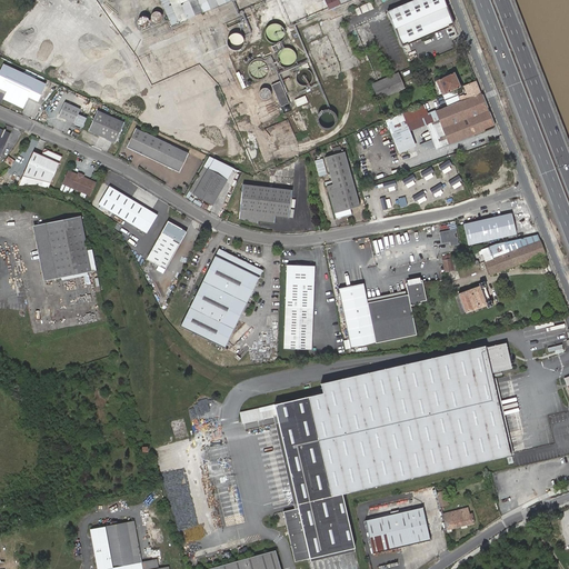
[(159,0),(170,26),(231,0),(159,0)]
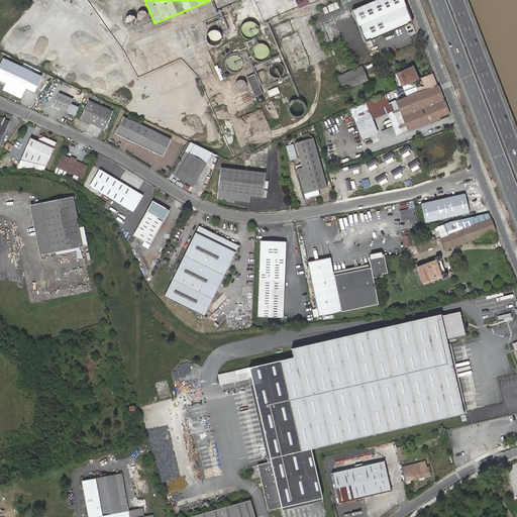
[(351,9),(366,42),(413,22),(403,0),(373,0),(368,2),(351,9)]
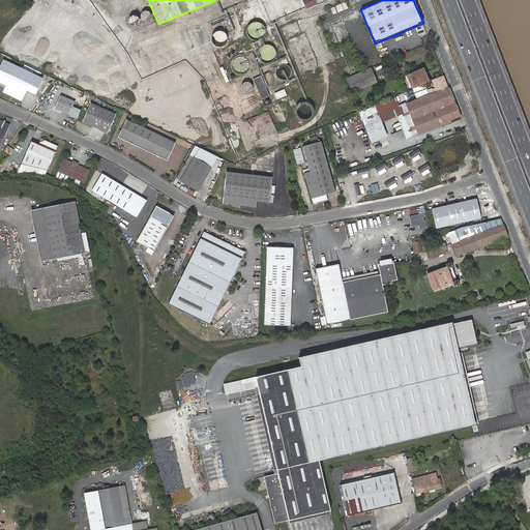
[(332,15),(348,8),(345,2),(330,8),(332,15)]
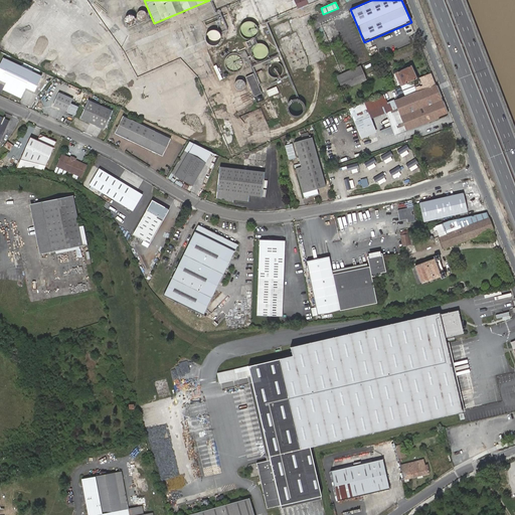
[(140,11),(139,11),(138,12),(137,13),(137,15),(137,16),(137,18),(138,19),(140,20),(142,21),(144,20),(145,19),(147,17),(147,15),(146,13),(145,12),(143,11),(142,10),(140,11)]
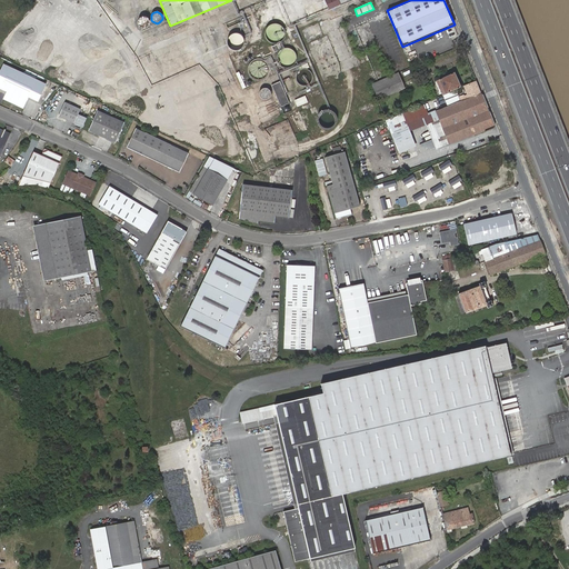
[(148,19),(147,18),(146,18),(145,17),(142,17),(141,18),(139,19),(138,20),(138,23),(138,25),(139,27),(141,28),(143,28),(146,28),(147,27),(148,25),(149,22),(148,21),(148,19)]
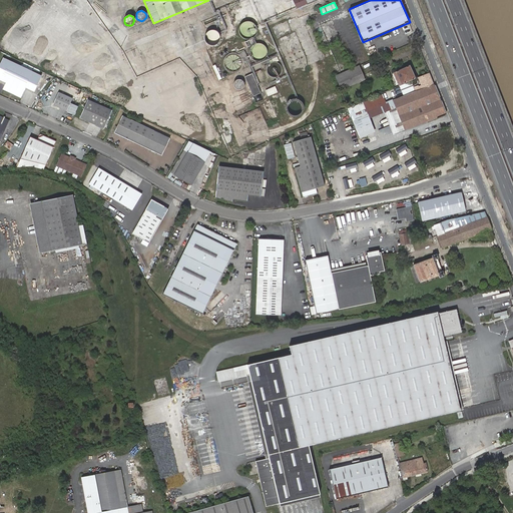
[(239,28),(238,29),(238,30),(239,34),(241,37),(244,39),(246,40),(247,40),(250,40),(253,38),(255,36),(257,34),(257,31),(257,29),(255,26),(252,24),(249,22),(246,22),(243,23),(240,26),(239,28)]
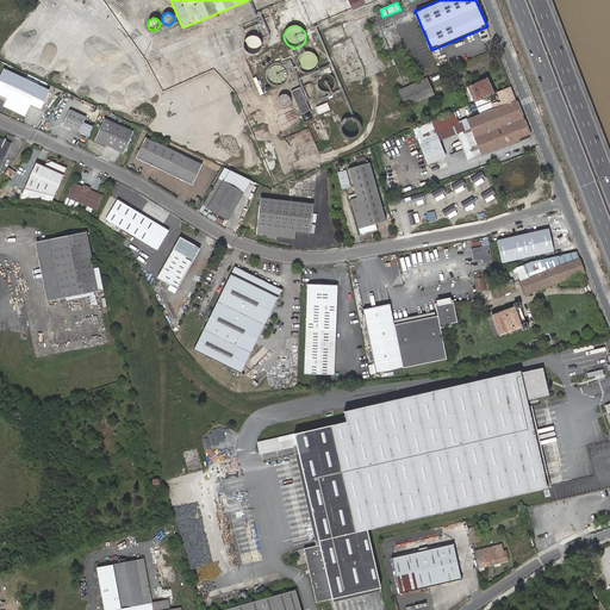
[(244,41),(244,43),(243,44),(243,47),(244,50),(248,54),(249,55),(251,55),(253,55),(254,55),(257,54),(260,51),(261,48),(261,45),(261,42),(257,38),(256,37),(255,37),(250,37),(248,38),(244,41)]
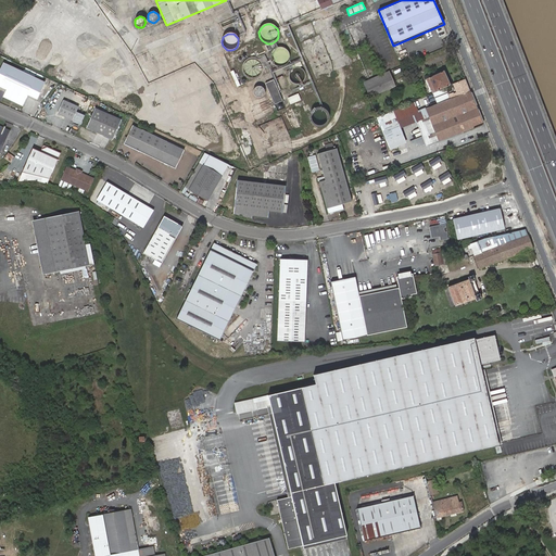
[(289,53),(288,51),(287,50),(283,48),(281,47),(279,47),(277,48),(273,49),(270,53),(269,55),(269,59),(270,60),(272,62),(272,63),(274,65),(278,66),(280,66),(285,65),(288,63),(289,61),(289,59),(289,57),(289,55),(289,53)]
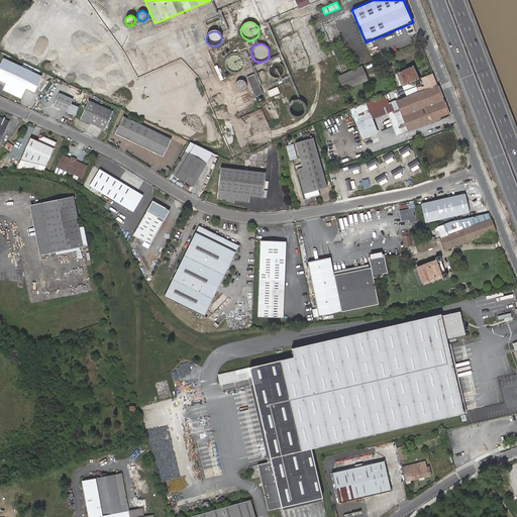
[(244,66),(244,63),(250,61),(246,53),(239,55),(236,54),(234,54),(230,55),(228,57),(226,59),(225,61),(225,64),(225,67),(226,69),(228,71),(230,73),(233,74),(234,74),(237,74),(239,73),(242,70),(243,69),(244,66)]
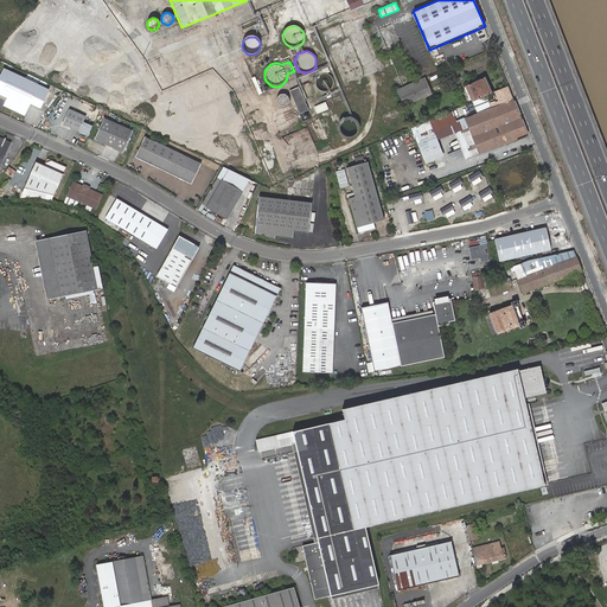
[(49,90),(4,69),(0,76),(0,93),(8,97),(5,106),(25,115),(31,103),(40,108),(49,90)]
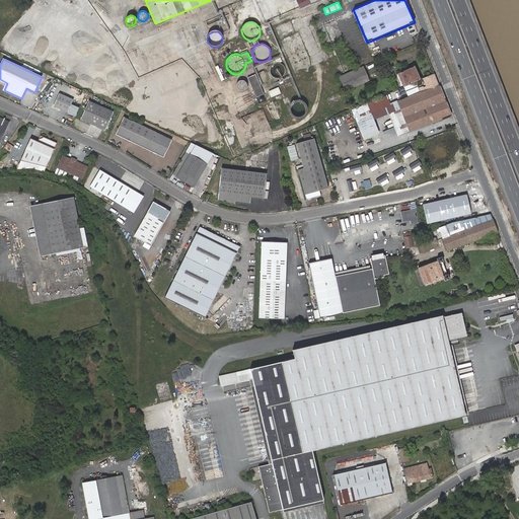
[(282,64),(280,63),(279,59),(275,61),(276,63),(274,64),(272,65),(271,67),(270,69),(270,71),(270,72),(271,74),(272,76),(275,78),(277,78),(279,78),(281,78),(283,76),(284,74),(285,72),(285,70),(284,68),(283,66),(282,64)]
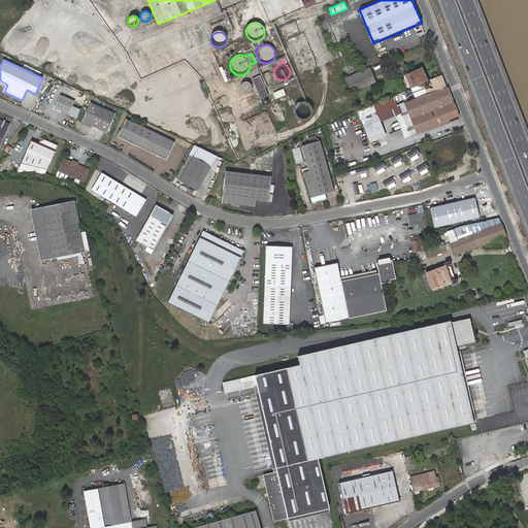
[(370,68),(345,78),(351,91),(375,80),(370,68)]
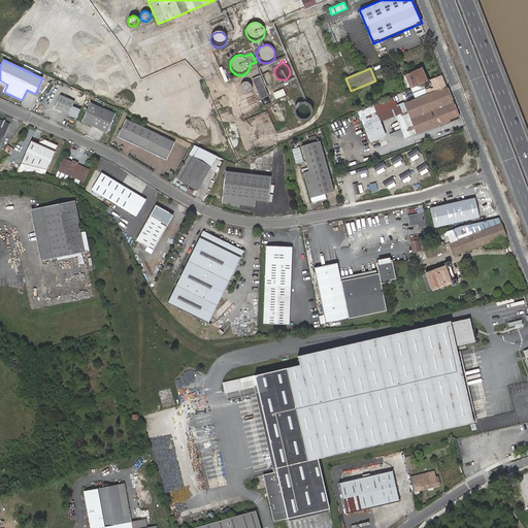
[(410,89),(423,84),(427,81),(423,71),(421,68),(405,75),(406,77),(410,89)]
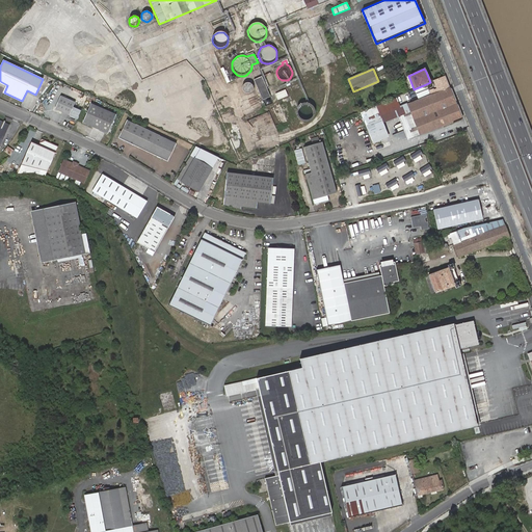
[(439,92),(449,88),(445,76),(434,81),(439,92)]
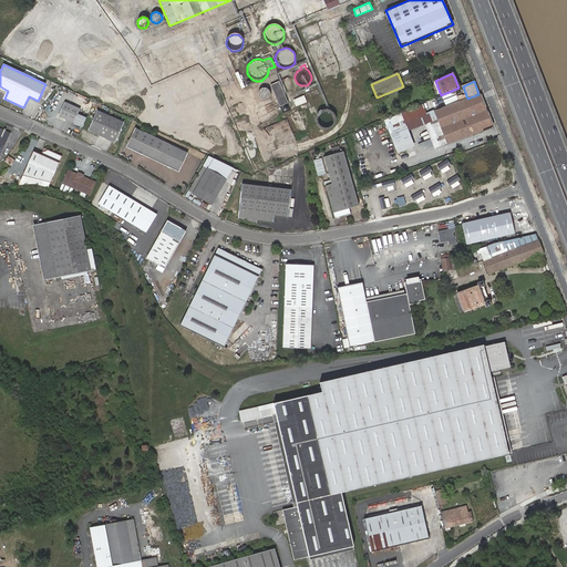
[(279,82),(270,85),(280,107),(288,104),(279,82)]
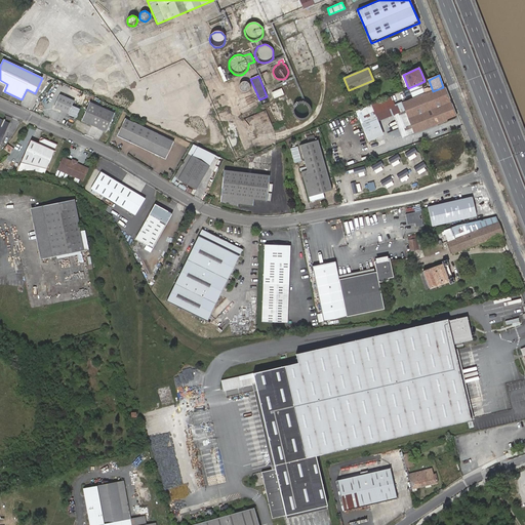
[(245,81),(244,81),(243,82),(241,82),(240,84),(239,85),(239,88),(240,90),(241,91),(243,91),(245,92),(247,91),(248,90),(249,88),(249,86),(249,84),(248,83),(246,82),(245,81)]
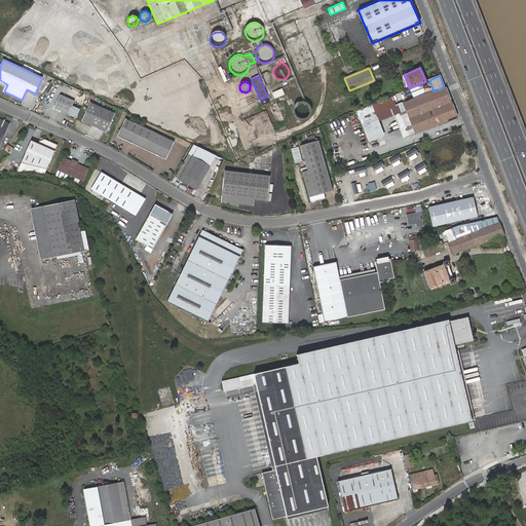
[(409,88),(413,100),(403,104),(408,116),(405,117),(407,122),(399,125),(403,136),(414,132),(415,134),(456,117),(444,87),(434,91),(426,95),(421,83),(409,88)]
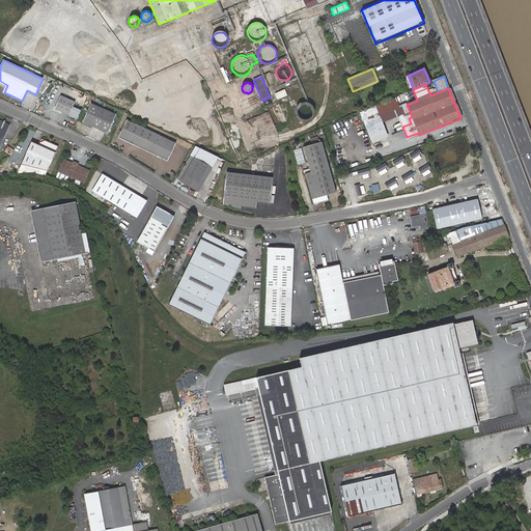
[(285,90),(275,94),(277,101),(287,95),(285,90)]
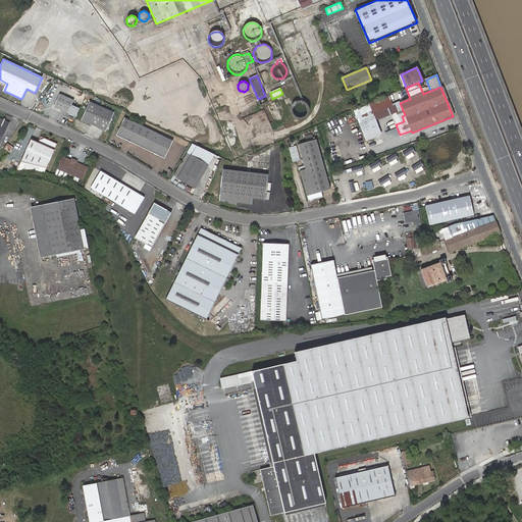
[(73,101),(59,95),(54,107),(68,113),(71,105),(73,101)]
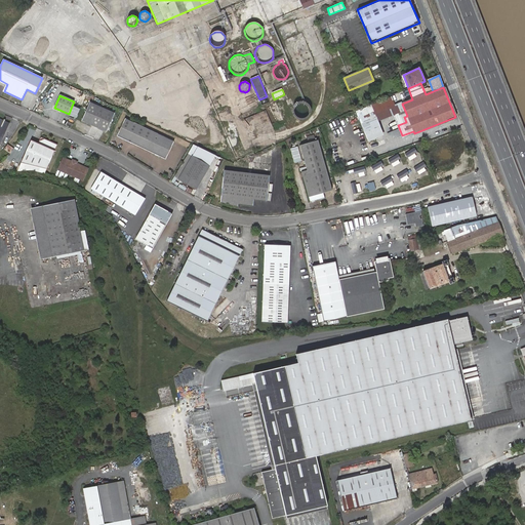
[(407,116),(402,104),(395,107),(391,95),(355,111),(357,117),(366,139),(366,143),(382,135),(377,122),(393,116),(397,126),(398,125),(406,122),(404,117),(407,116)]
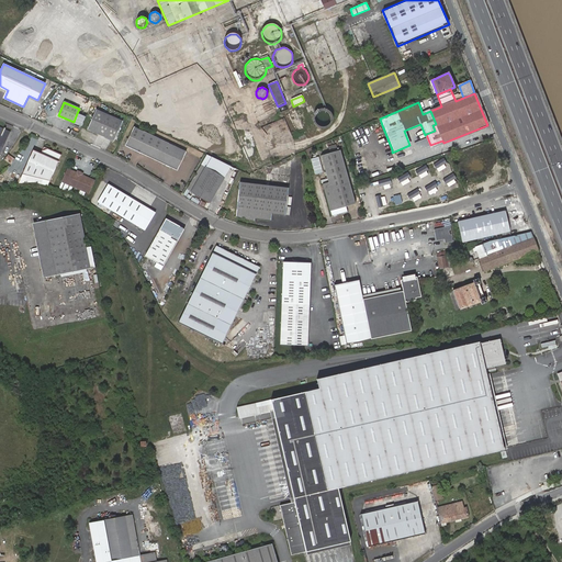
[(122,120),(96,109),(87,130),(113,141),(122,120)]
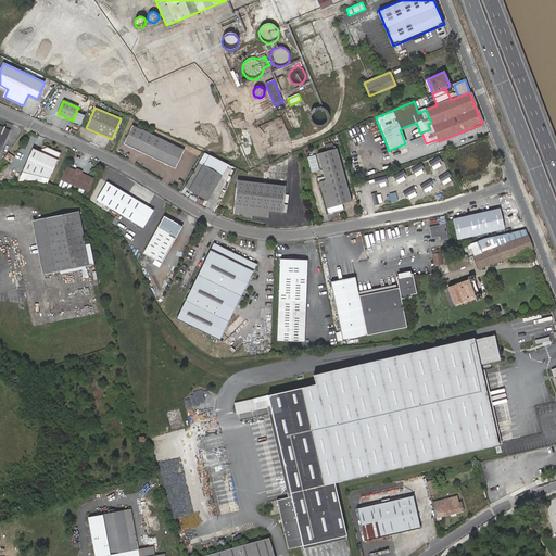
[(329,116),(329,115),(329,114),(327,111),(327,110),(325,109),(324,108),(321,108),(319,108),(318,108),(315,108),(313,110),(311,112),(310,115),(310,118),(310,119),(311,122),(314,125),(317,127),(319,127),(321,126),(325,126),(326,125),(327,124),(328,122),(329,119),(329,116)]
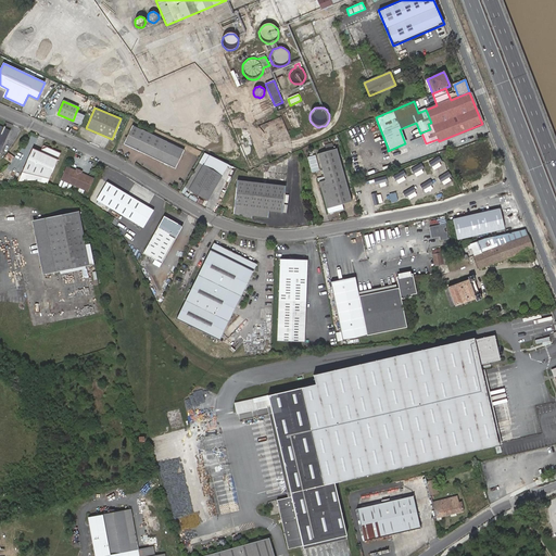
[(85,116),(76,112),(73,121),(80,124),(85,116)]
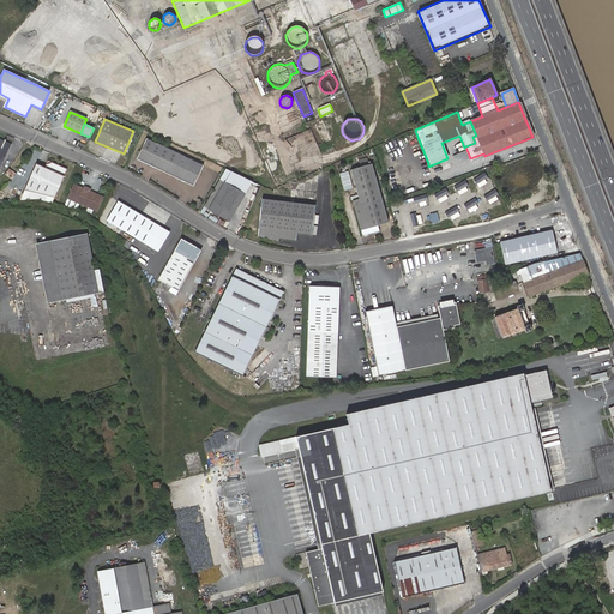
[(203,166),(146,138),(137,158),(193,186),(203,166)]
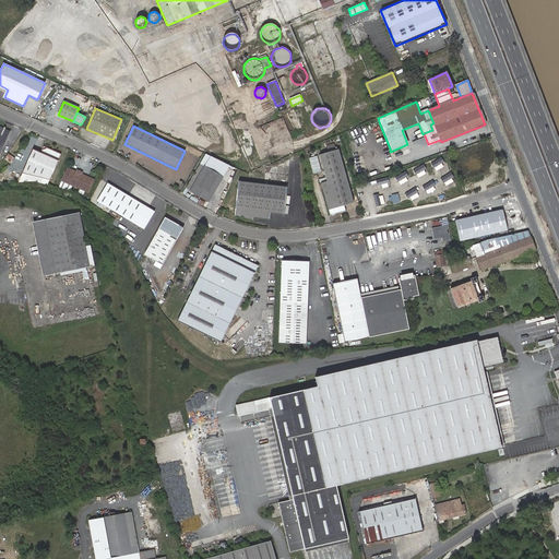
[(0,153),(10,132),(0,127),(0,153)]
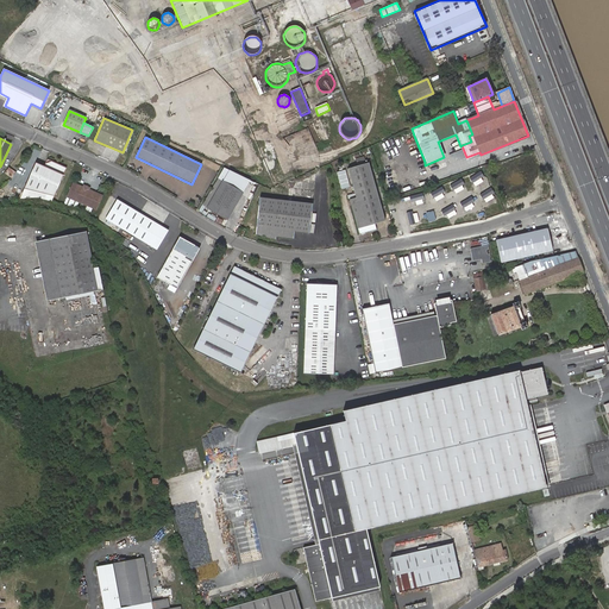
[(51,162),(44,163),(43,165),(35,162),(18,199),(32,198),(50,202),(66,168),(51,162)]
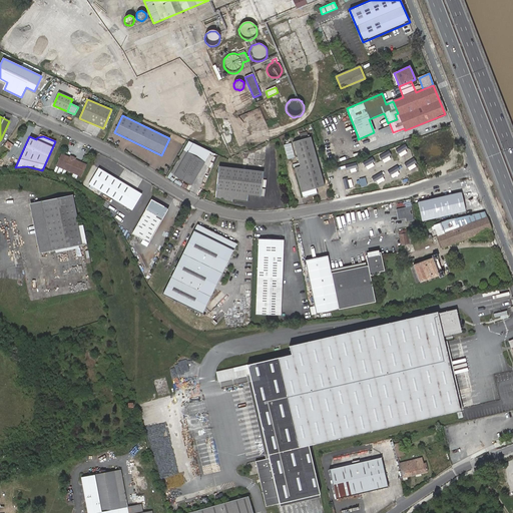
[(325,186),(311,137),(294,142),(301,166),(296,167),(297,171),(304,197),(318,193),(316,188),(325,186)]
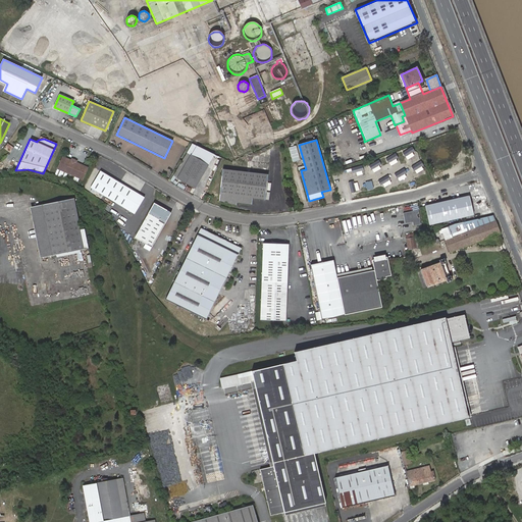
[(411,146),(403,151),(406,155),(414,150),(411,146)]
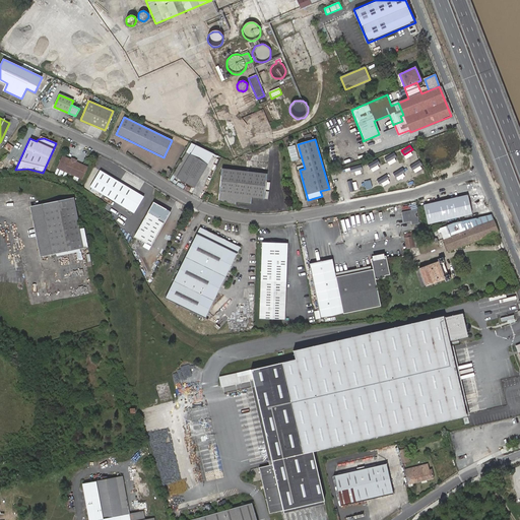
[(393,151),(385,156),(387,160),(395,155),(393,151)]
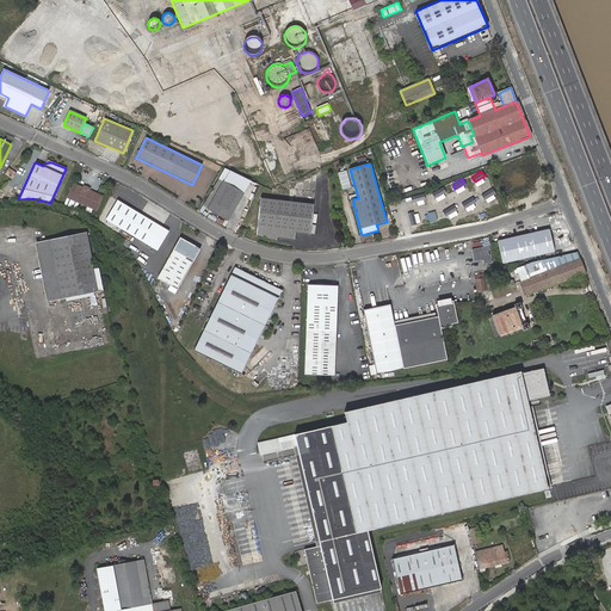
[(235,205),(236,205),(244,193),(223,181),(217,192),(235,205)]
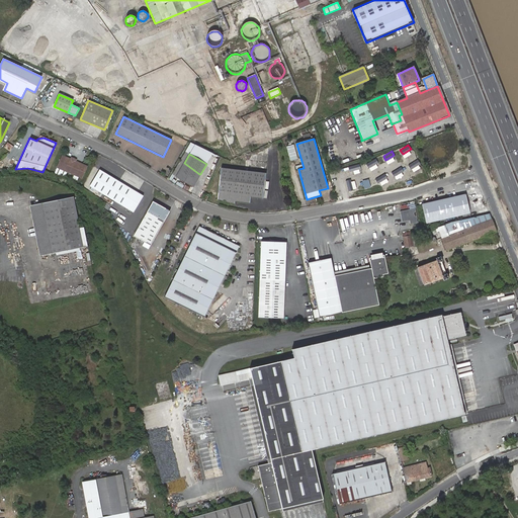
[(70,159),(62,156),(54,174),(64,177),(66,172),(73,175),(72,178),(76,180),(78,177),(81,179),(87,166),(75,161),(70,159)]
